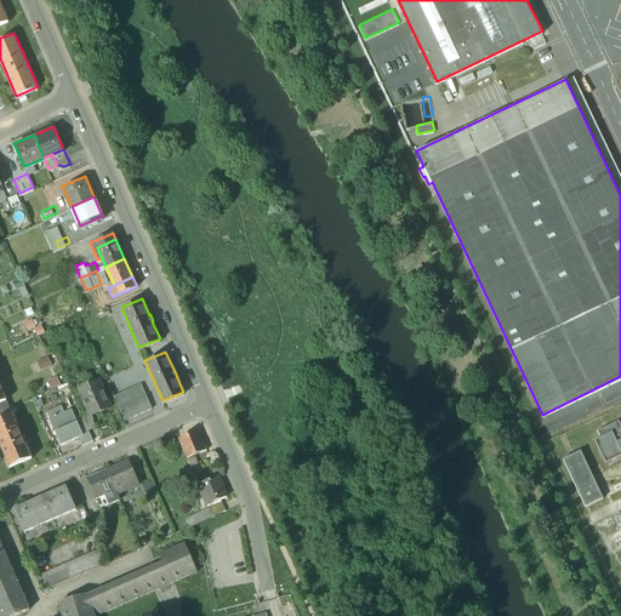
[(49,354),(40,357),(44,365),(51,361),(49,354)]
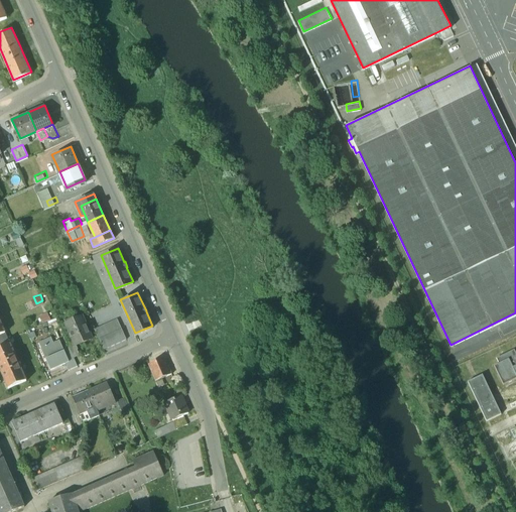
[(82,313),(66,321),(75,343),(76,343),(92,336),(82,313)]
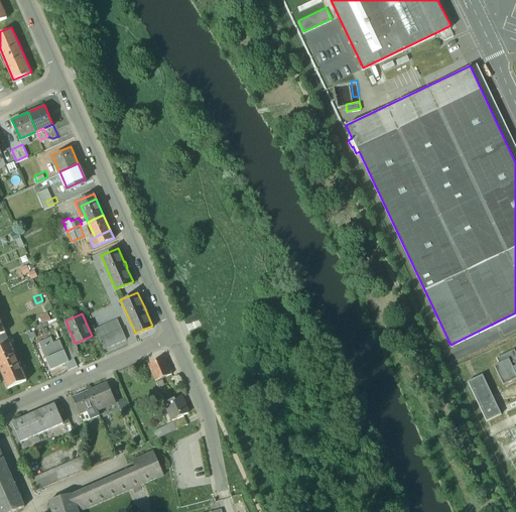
[(117,316),(95,327),(104,347),(126,337),(117,316)]
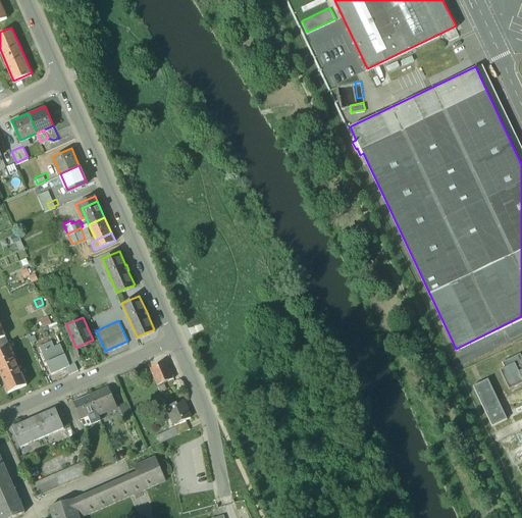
[(39,344),(47,361),(65,353),(60,342),(54,344),(52,338),(39,344)]
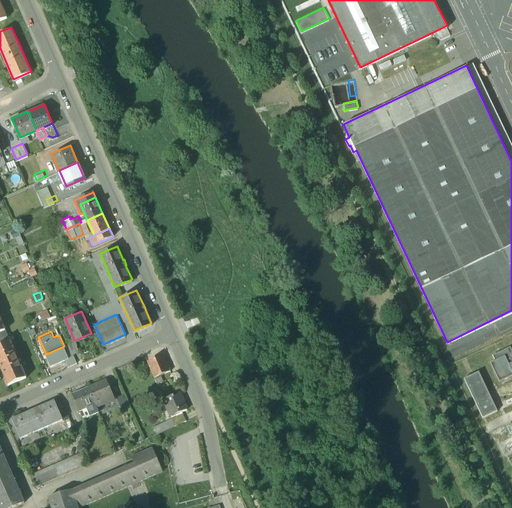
[(7,333),(0,336),(0,342),(10,339),(7,333)]
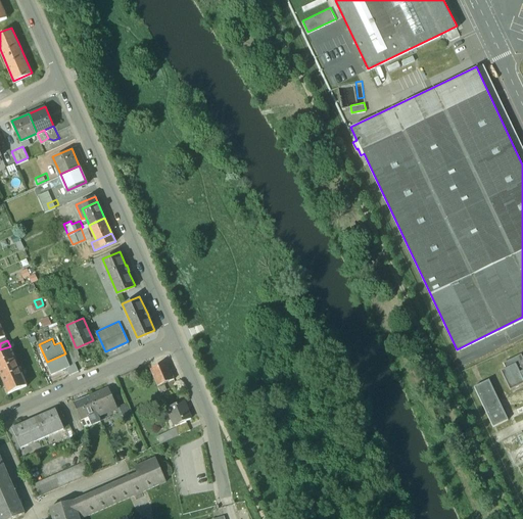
[(0,349),(0,373),(1,375),(8,391),(27,383),(10,346),(0,349)]
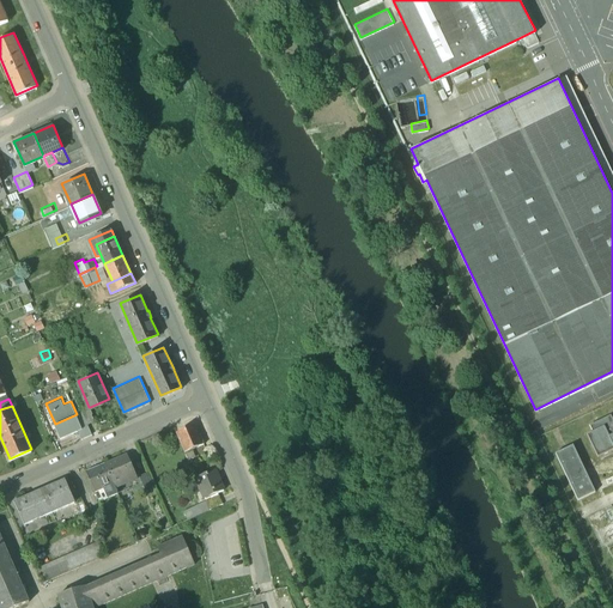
[(89,407),(83,411),(87,423),(95,419),(91,412),(92,412),(90,407),(89,407)]
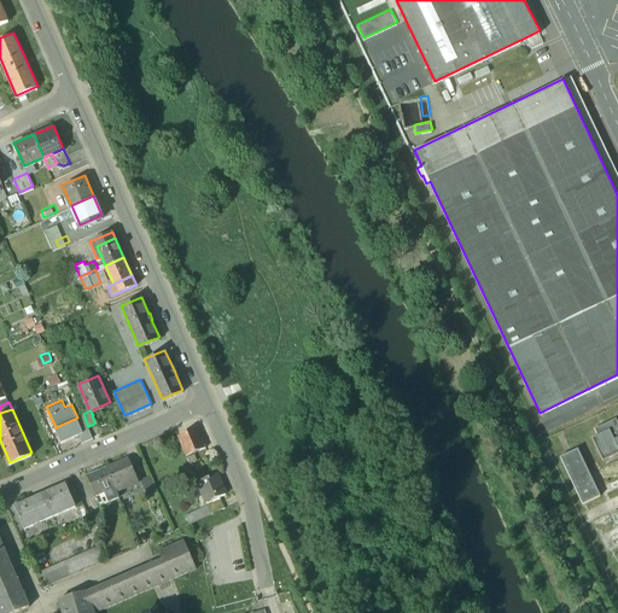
[(93,436),(83,414),(77,418),(83,431),(79,432),(82,439),(93,436)]
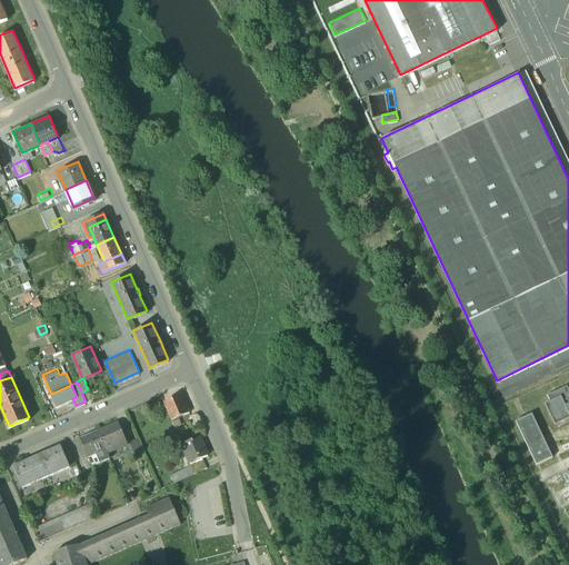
[(568,387),(567,383),(547,392),(550,398),(545,400),(555,422),(568,414),(568,387)]
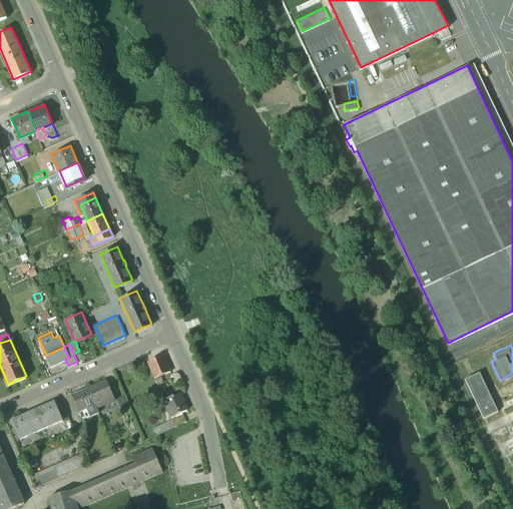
[(64,347),(46,355),(51,366),(65,359),(69,358),(64,347)]
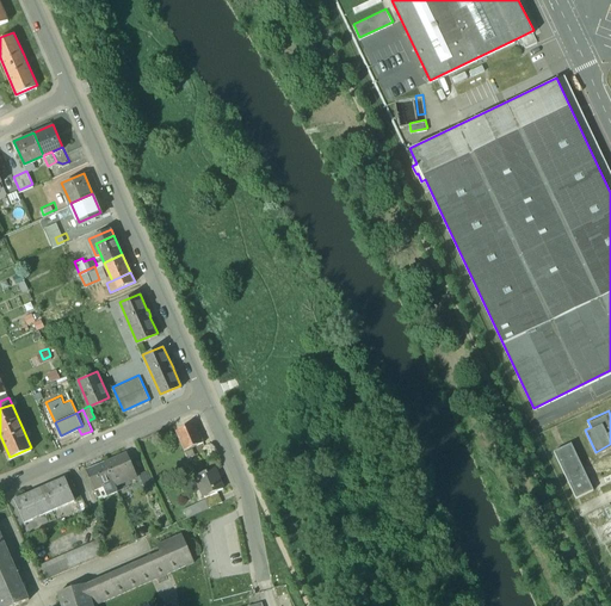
[(196,419),(176,428),(184,447),(186,447),(189,455),(195,451),(192,444),(204,439),(196,419)]
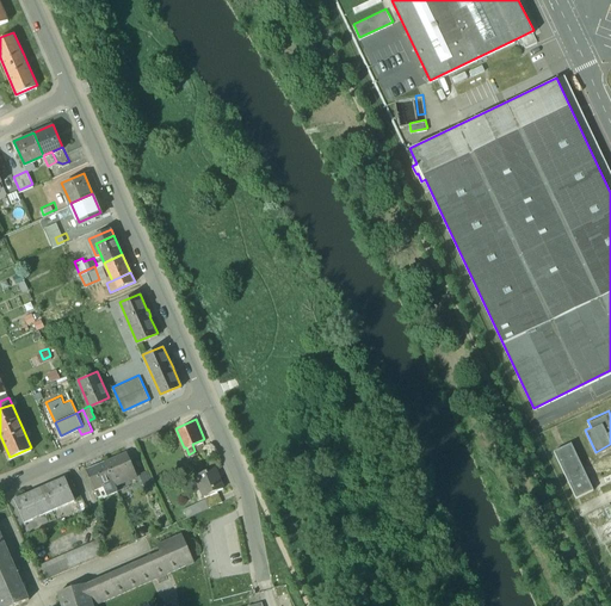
[(593,487),(572,440),(554,449),(575,495),(593,487)]
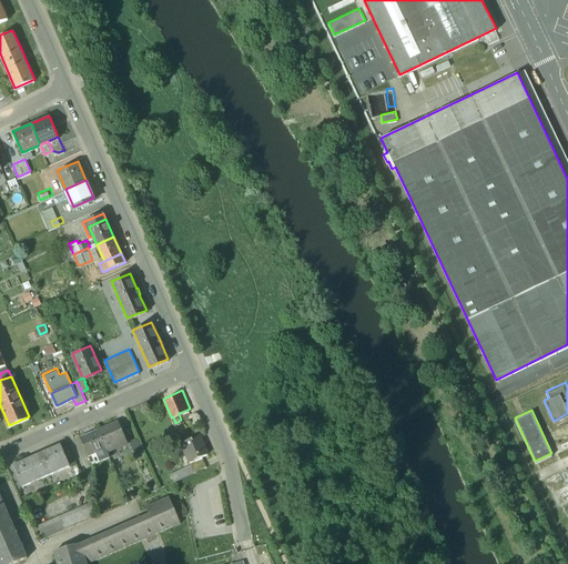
[(118,419),(98,427),(105,446),(119,441),(120,443),(127,441),(118,419)]
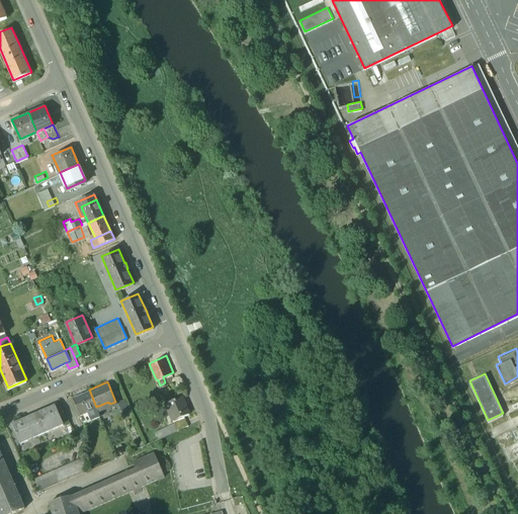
[(96,407),(89,390),(73,397),(84,421),(99,414),(96,407)]
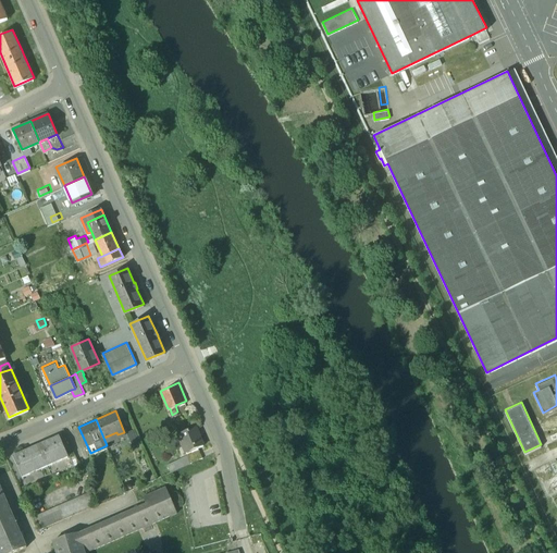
[(195,425),(178,432),(186,451),(203,443),(195,425)]
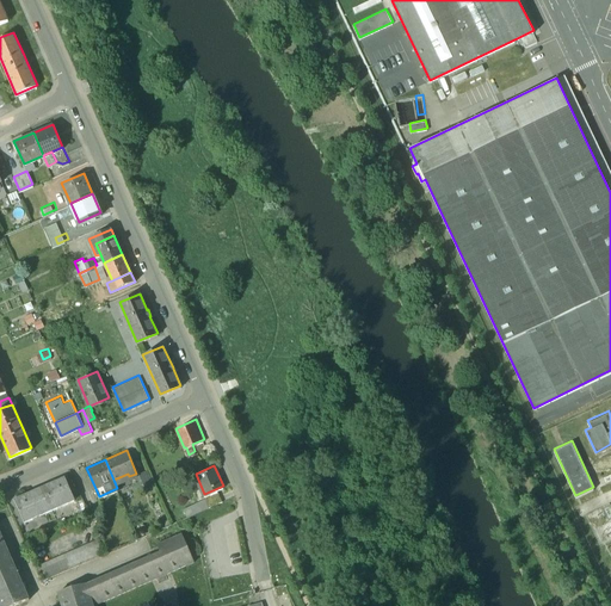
[(147,468),(139,471),(144,486),(154,482),(147,468)]
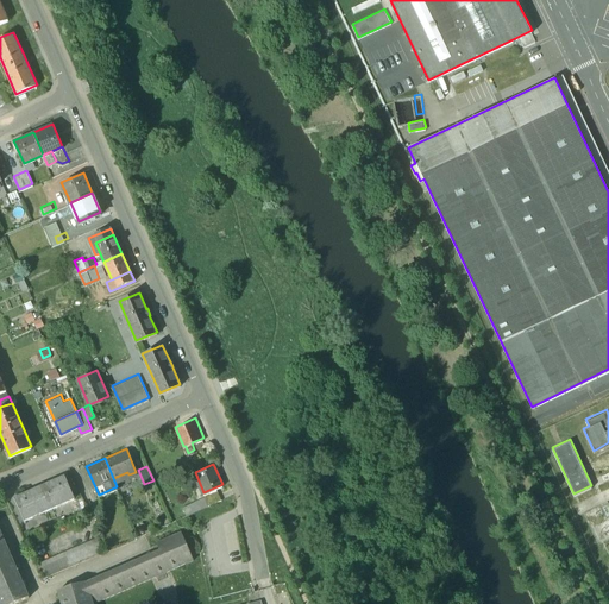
[(66,474),(14,496),(24,518),(75,496),(66,474)]
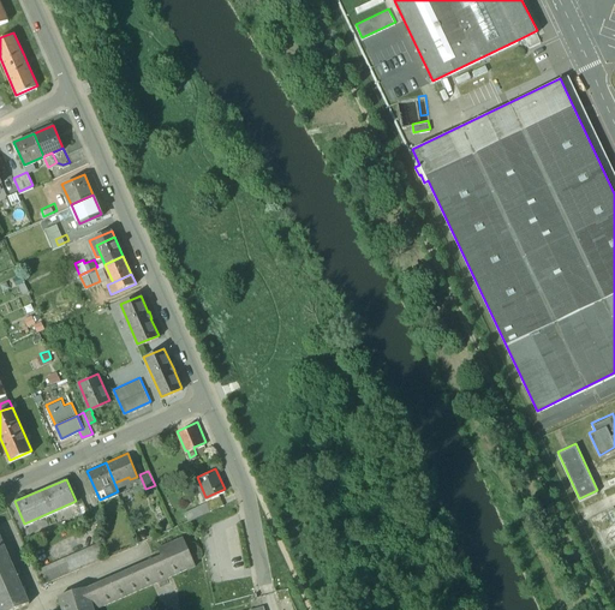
[(220,494),(207,500),(210,508),(224,502),(220,494)]
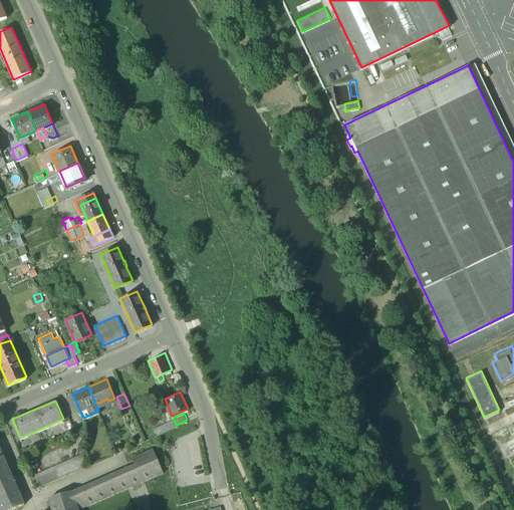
[(176,425),(173,418),(155,425),(159,433),(176,425)]
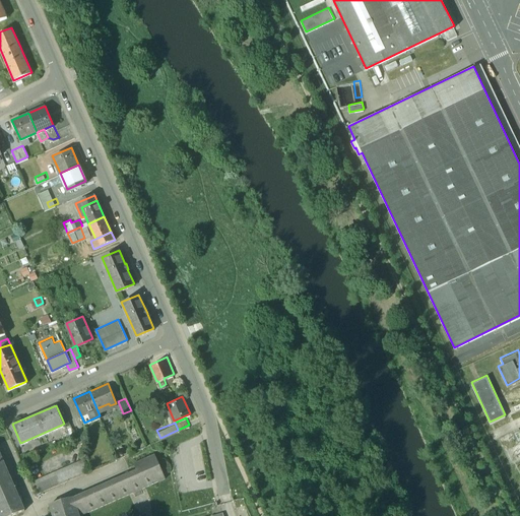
[(5,515),(24,508),(0,450),(0,515),(5,515)]
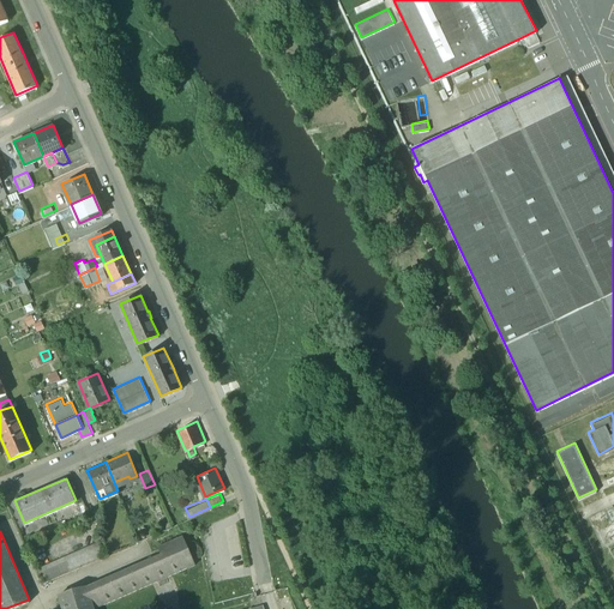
[(161,553),(88,585),(88,584),(58,594),(62,608),(94,608),(94,607),(194,562),(182,535),(158,546),(161,553)]
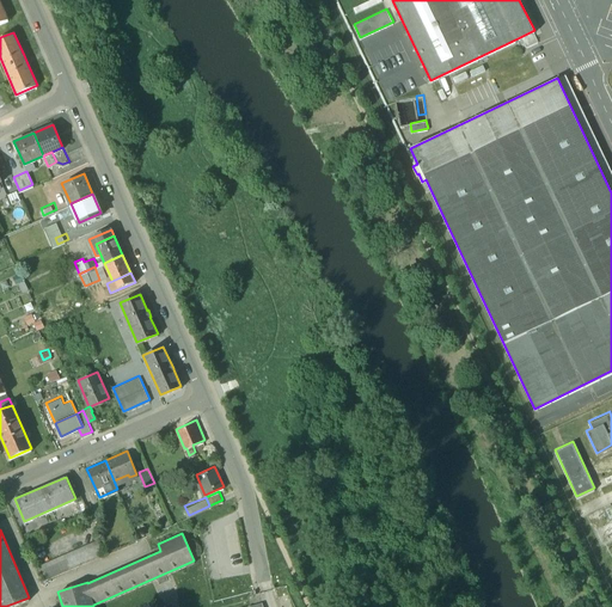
[(98,538),(37,565),(43,577),(103,551),(98,538)]
